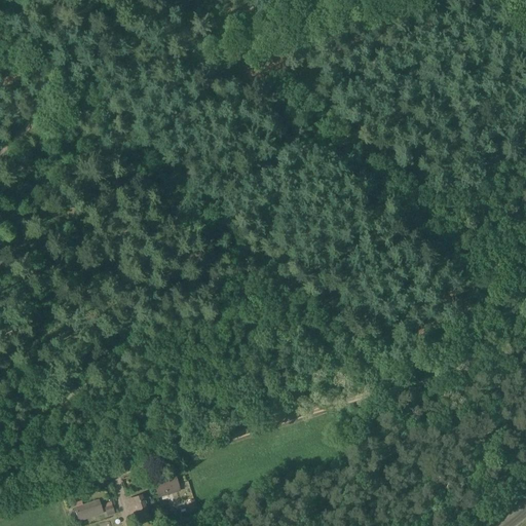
[(153,480),(158,497),(180,490),(175,474),(153,480)]
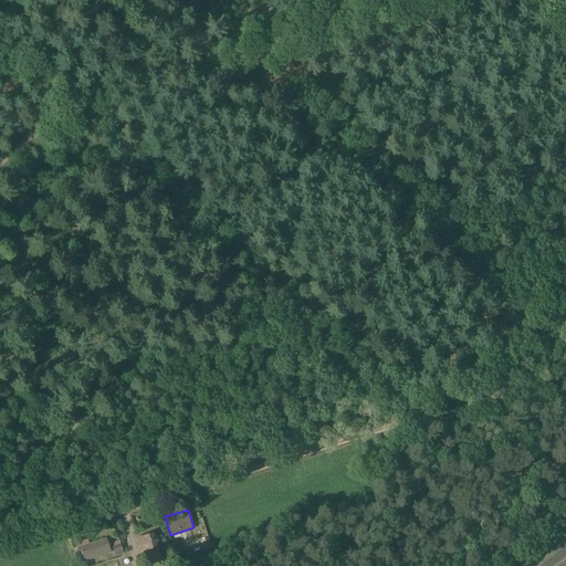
[(154,532),(135,537),(139,548),(145,547),(148,556),(160,553),(158,544),(163,543),(160,536),(156,537),(154,532)]
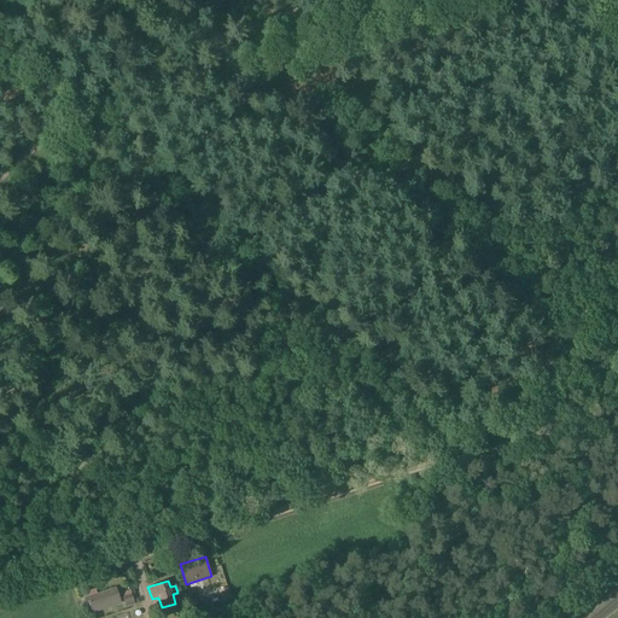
[(114,588),(97,594),(95,588),(86,592),(88,596),(87,598),(92,613),(118,605),(117,601),(114,588)]
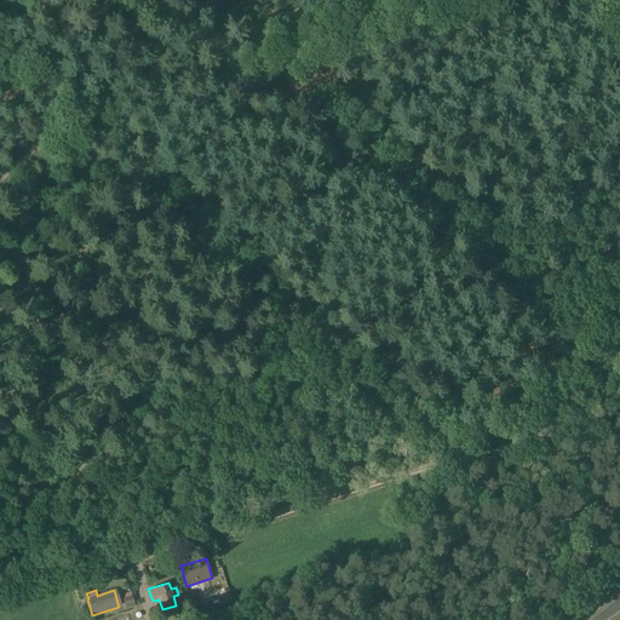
[(122,598),(126,609),(136,606),(132,595),(122,598)]
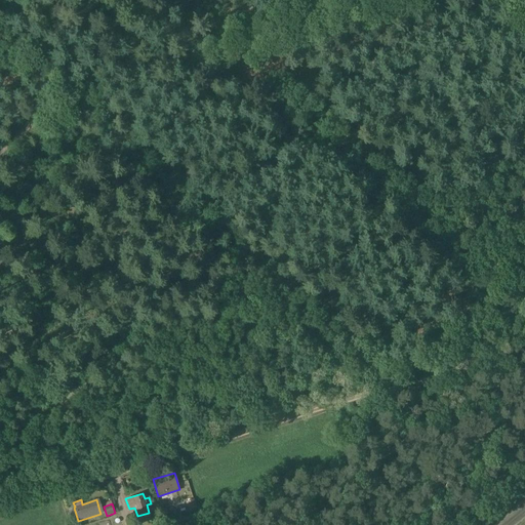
[(194,524),(201,523),(197,512),(180,517),(183,524),(194,524)]
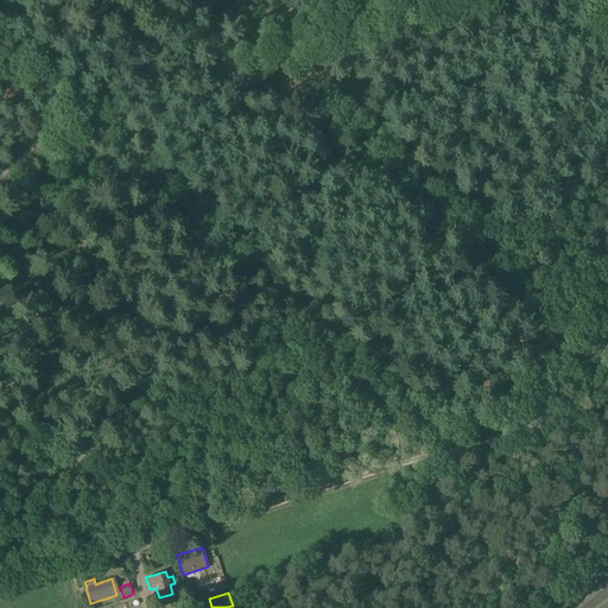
All buildings are outlined.
